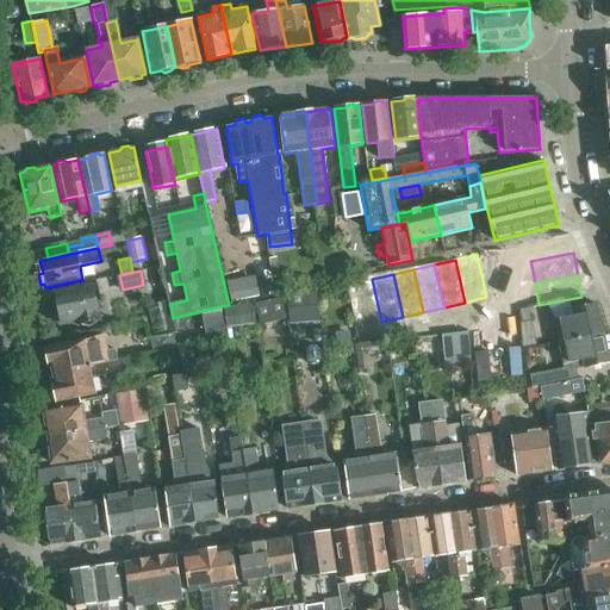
[(372,279),(350,285),(360,327),(381,322),(372,279)]
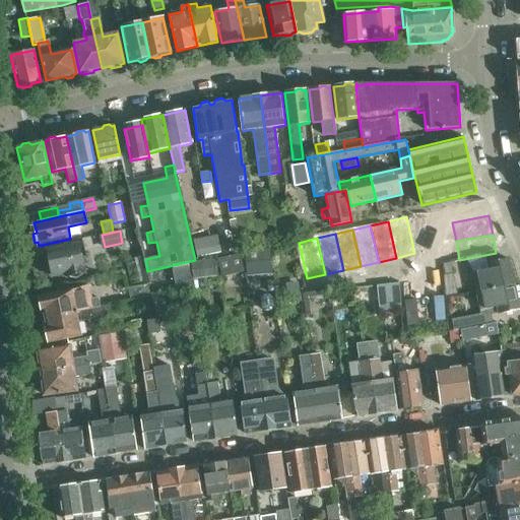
[(194,245),(197,257),(221,252),(218,240),(194,245)]
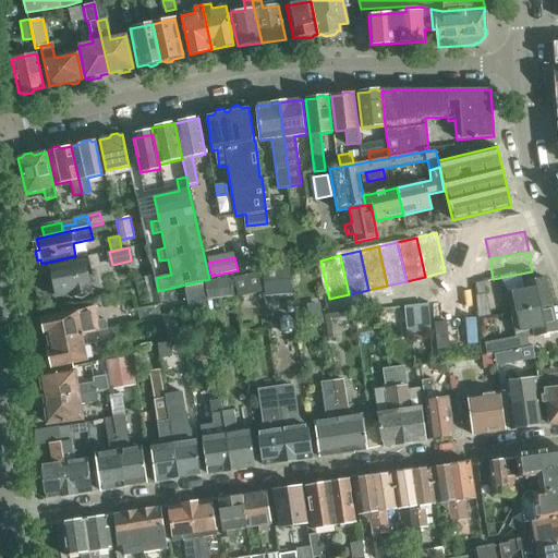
[(50,286),(53,287),(52,291),(55,294),(56,295),(72,292),(73,298),(74,300),(75,298),(83,298),(89,294),(91,296),(92,293),(87,276),(92,275),(88,261),(49,268),(51,276),(49,279),(49,282),(50,286)]
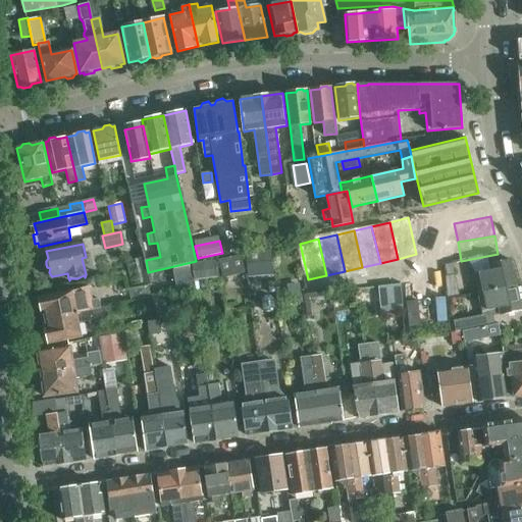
[(244,252),(246,266),(269,262),(268,248),(244,252)]
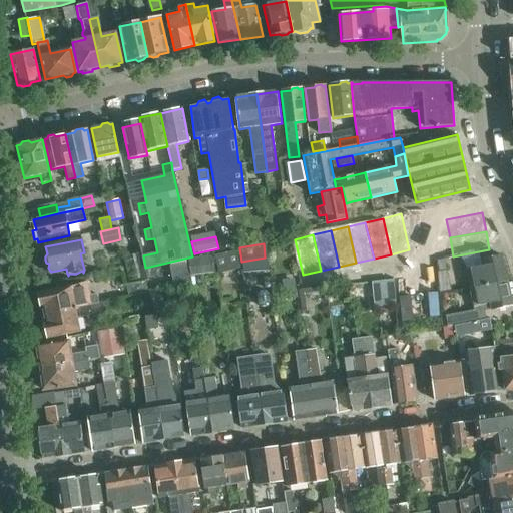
[(214,255),(218,273),(240,269),(236,251),(214,255)]
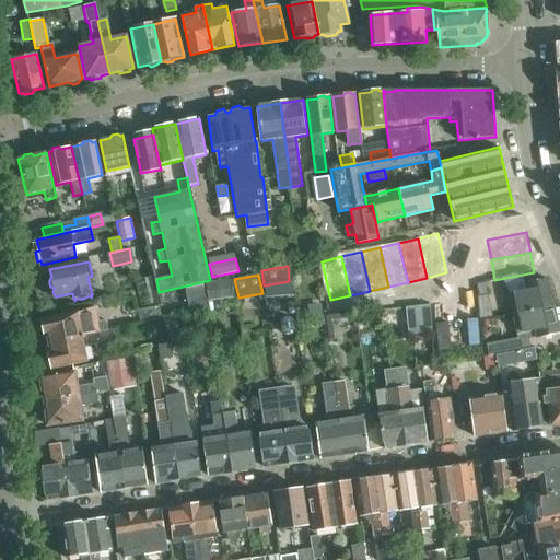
[(155,277),(146,279),(151,304),(161,302),(159,292),(156,279),(155,277)]
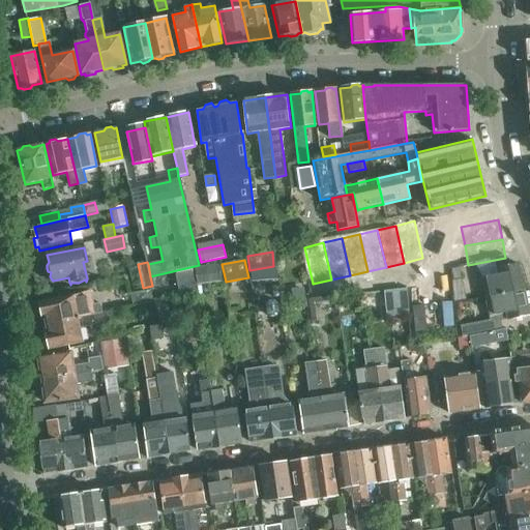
[(196,268),(198,286),(222,282),(219,265),(196,268)]
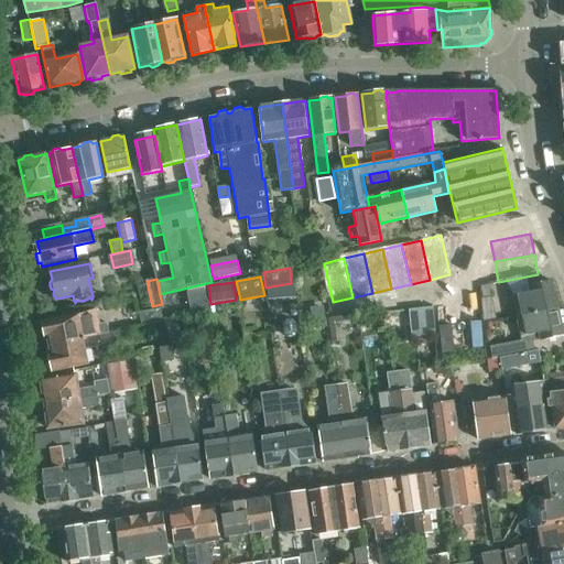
[(512,296),(517,316),(557,308),(552,282),(529,286),(530,293),(512,296)]
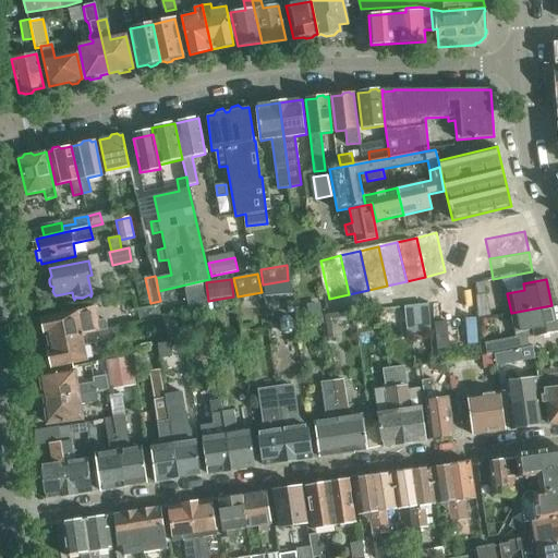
[(288,280),(263,284),(265,300),(293,295),(291,280),(288,280)]
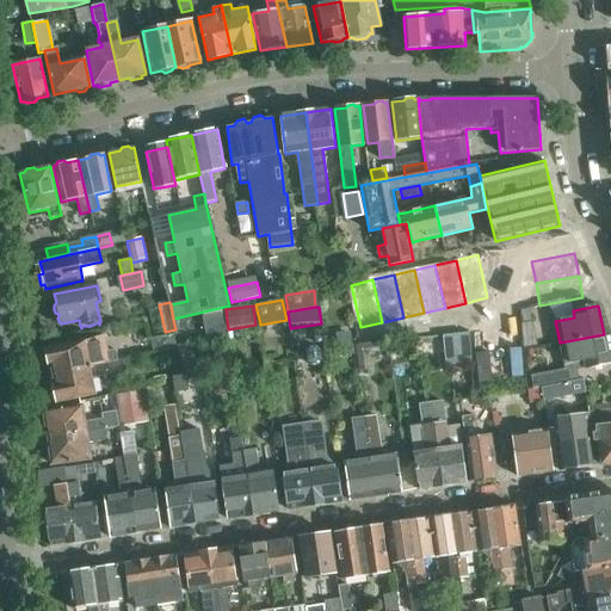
[(531,308),(520,310),(523,323),(534,321),(531,308)]
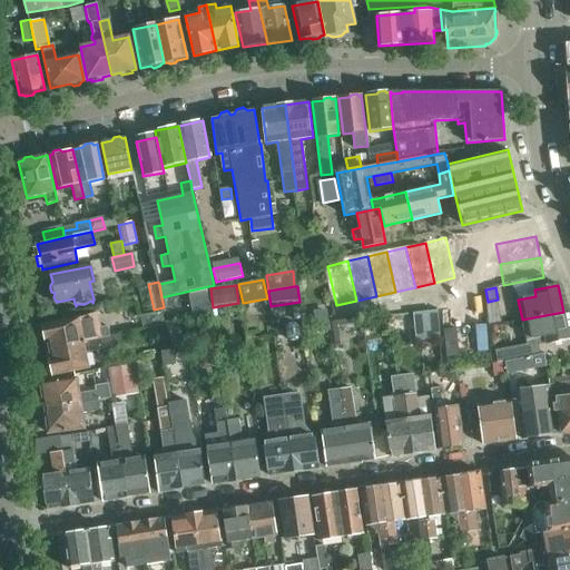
[(207,292),(188,296),(190,304),(208,301),(207,292)]
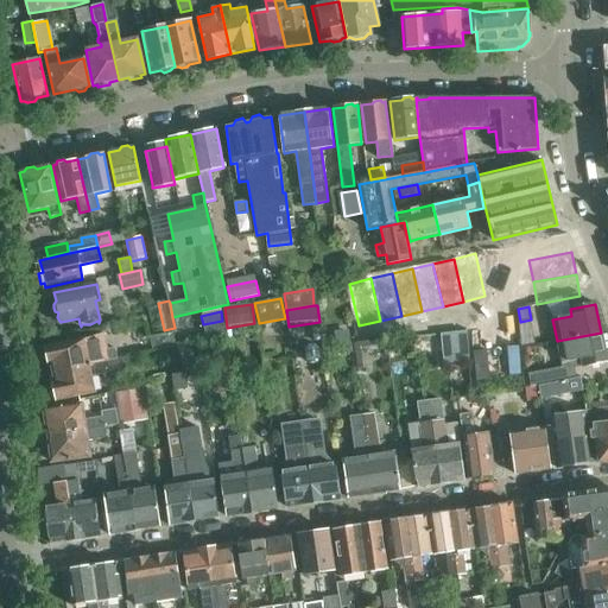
[(469,360),(466,334),(466,330),(441,334),(444,363),(469,360)]
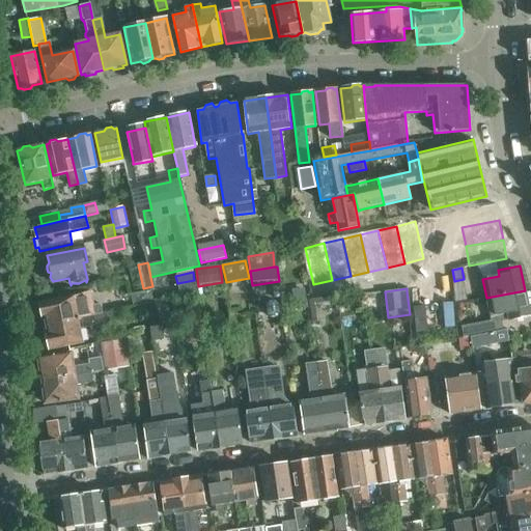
[(525,290),(486,298),(491,317),(508,313),(509,320),(530,315),(525,290)]
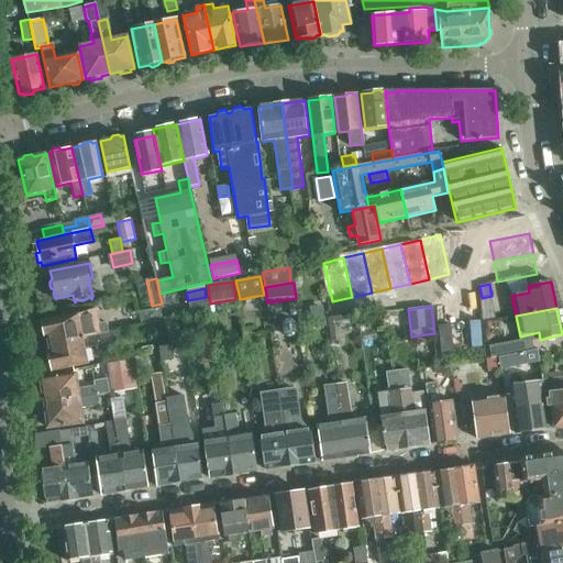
[(324,309),(313,310),(316,329),(327,328),(324,309)]
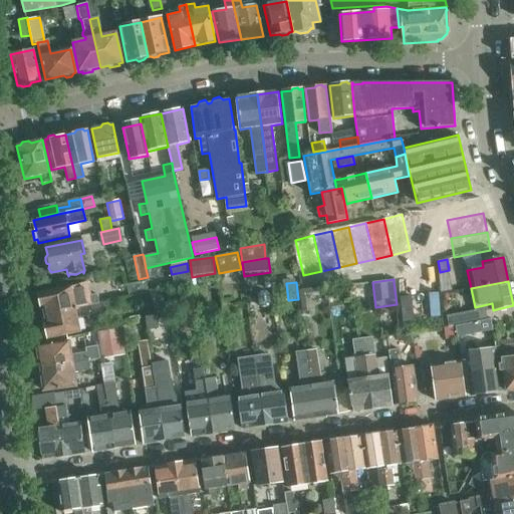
[(43,306),(44,315),(103,302),(101,293),(73,299),(70,286),(38,293),(38,294),(36,298),(37,303),(40,305),(41,307),(43,306)]
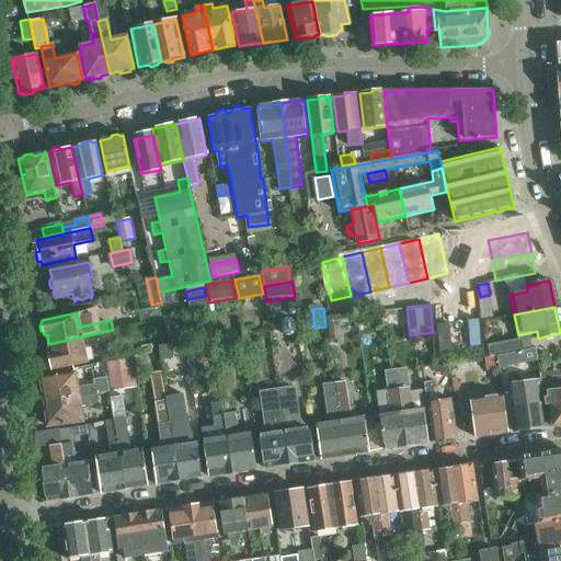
[(327,317),(335,375),(345,374),(338,327),(351,324),(350,313),(327,317)]
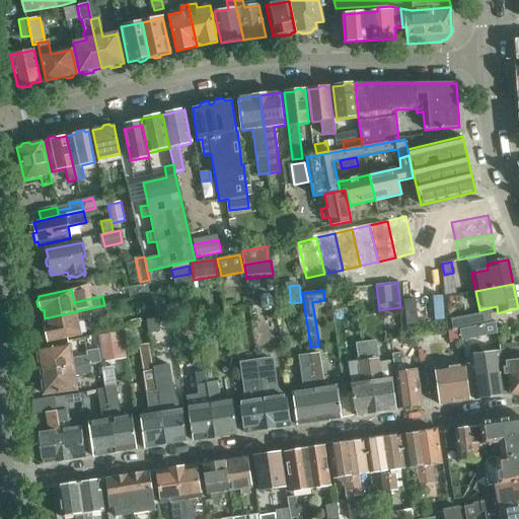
[(183,302),(187,330),(199,328),(197,301),(183,302)]
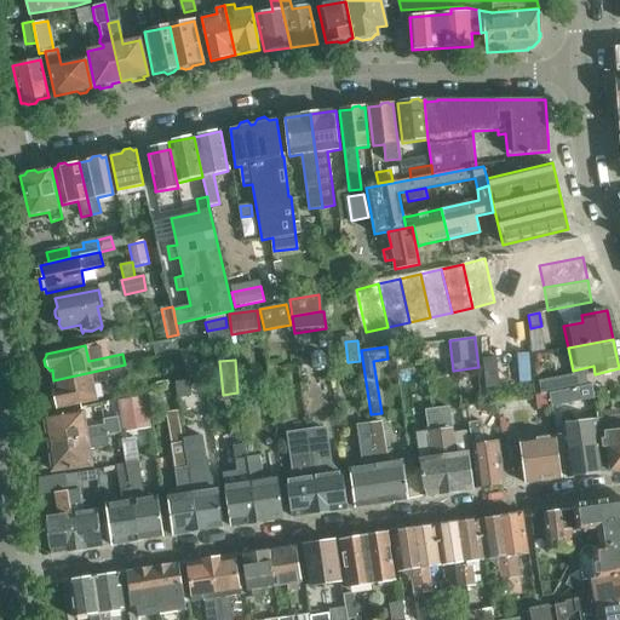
[(125,365),(53,380),(56,390),(53,390),(53,392),(51,396),(53,402),(57,405),(57,407),(96,400),(93,389),(133,380),(130,365),(125,366),(125,365)]
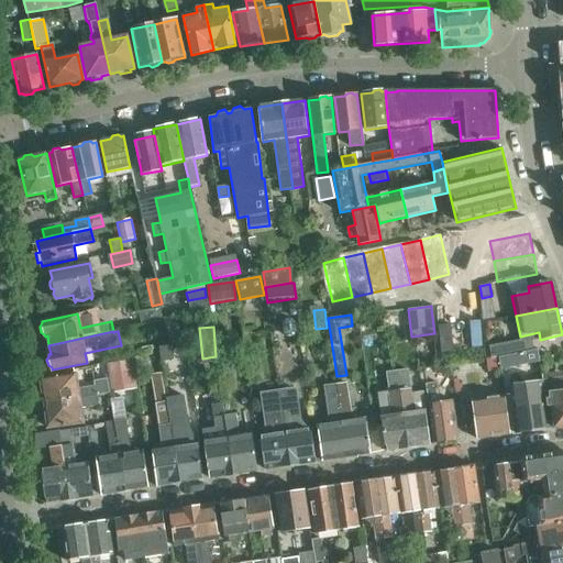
[(533,350),(531,338),(489,346),(492,357),(533,350)]
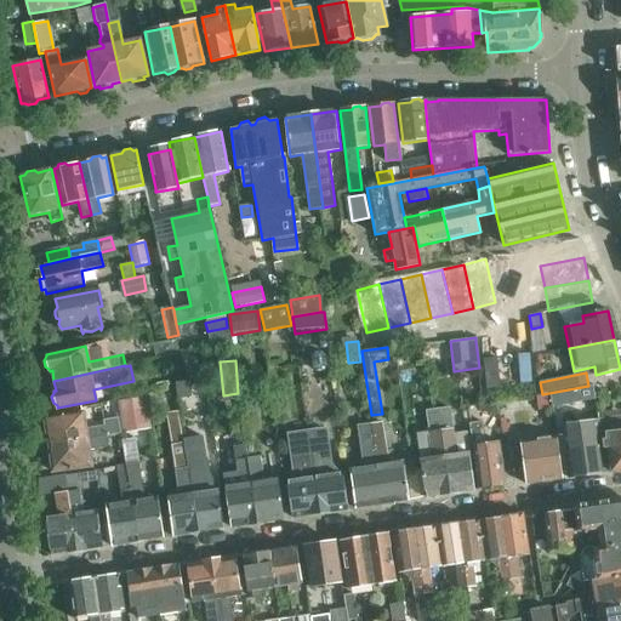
[(188,382),(177,383),(178,399),(191,398),(188,382)]
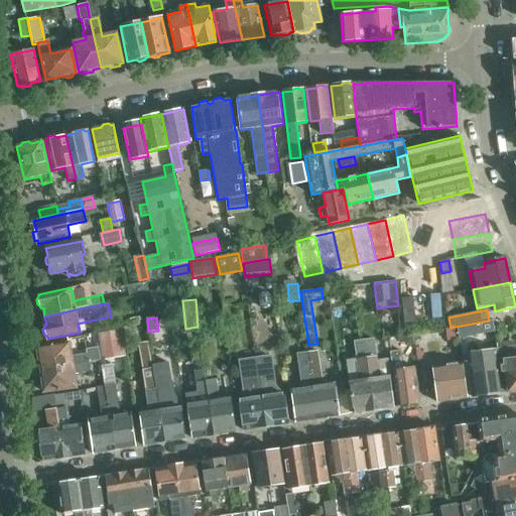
[(458,328),(459,339),(495,332),(493,320),(458,328)]
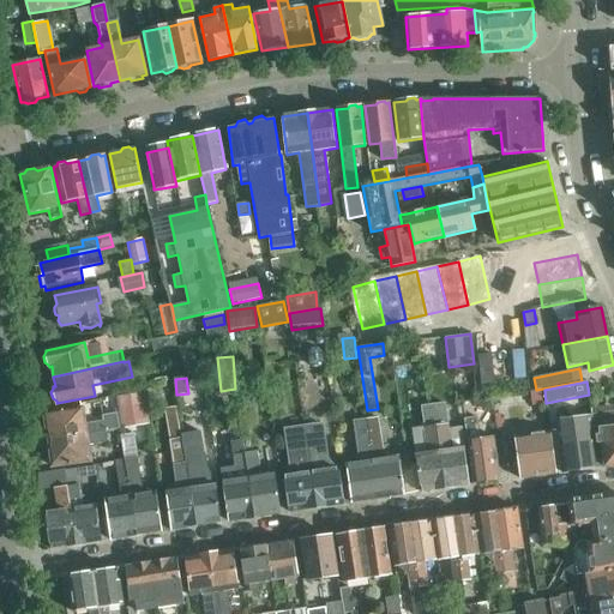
[(143,396),(120,399),(118,399),(122,428),(148,425),(143,396)]
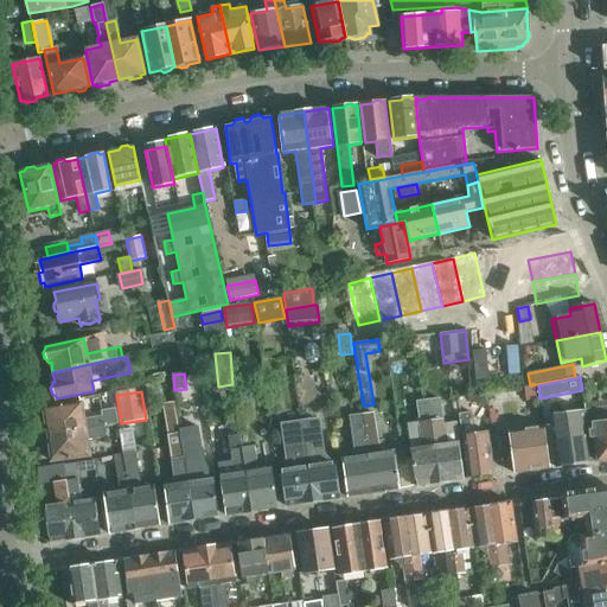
[(458,400),(460,410),(470,409),(467,398),(458,400)]
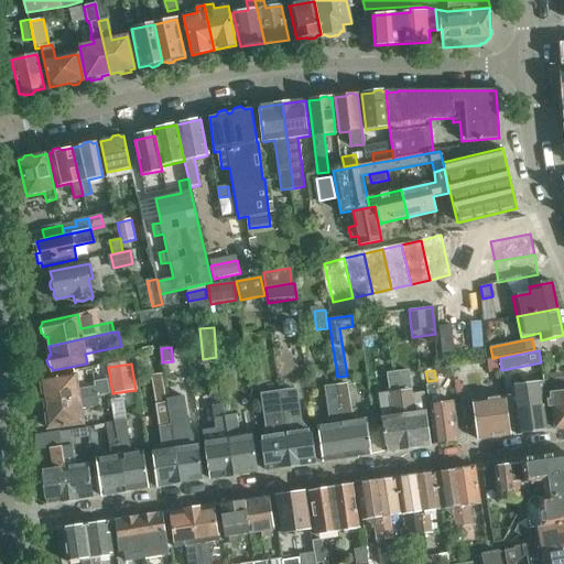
[(409,371),(399,372),(409,449),(431,446),(424,393),(412,394),(411,390),(409,371)]
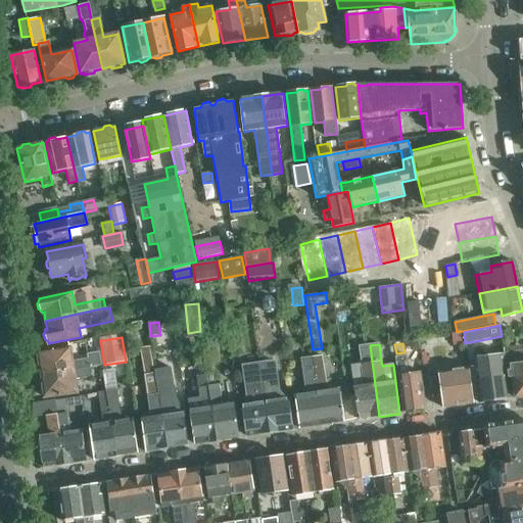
[(354,395),(344,396),(348,421),(359,419),(379,417),(370,345),(360,346),(365,385),(353,387),(354,395)]
